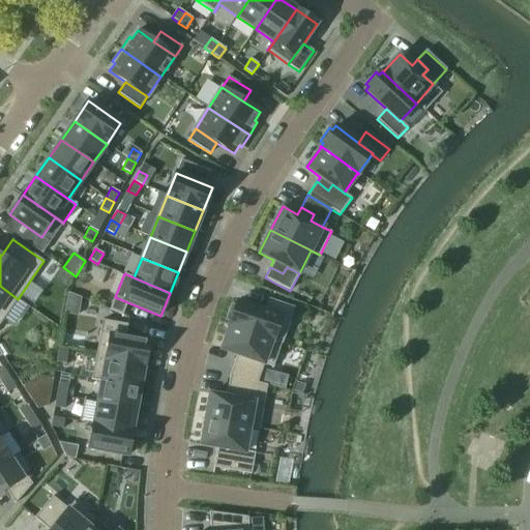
[(0,286),(0,323),(18,299),(0,286)]
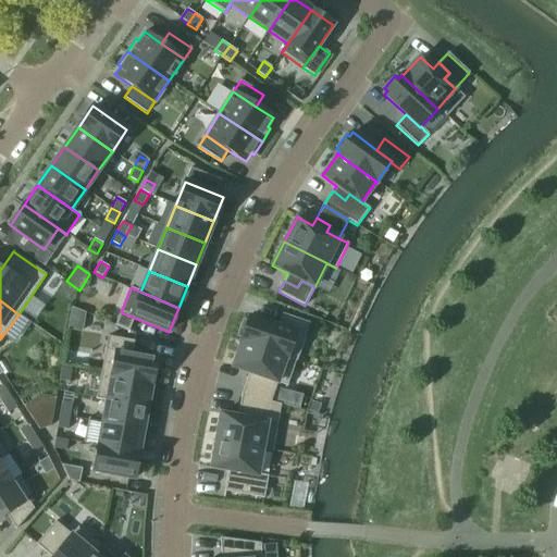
[(71,308),(67,329),(81,332),(85,310),(71,308)]
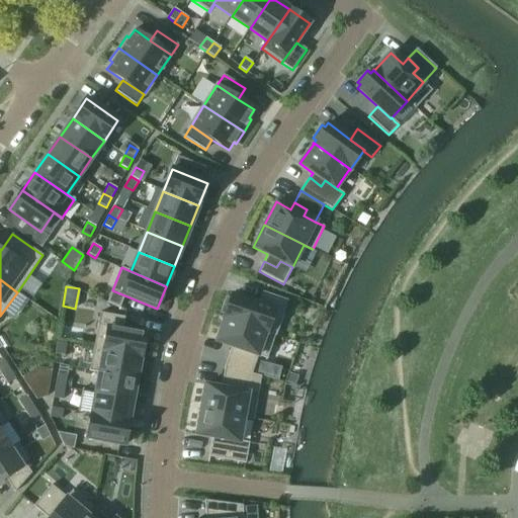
[(288,300),(262,291),(258,304),(274,310),(274,311),(283,314),(288,300)]
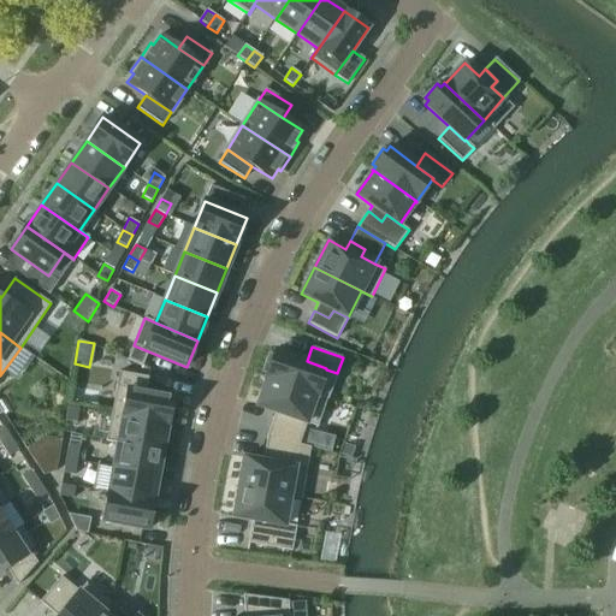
[(273,355),(268,354),(262,372),(267,373),(266,378),(329,398),(337,373),(326,369),(326,368),(307,361),(274,350),(273,355)]
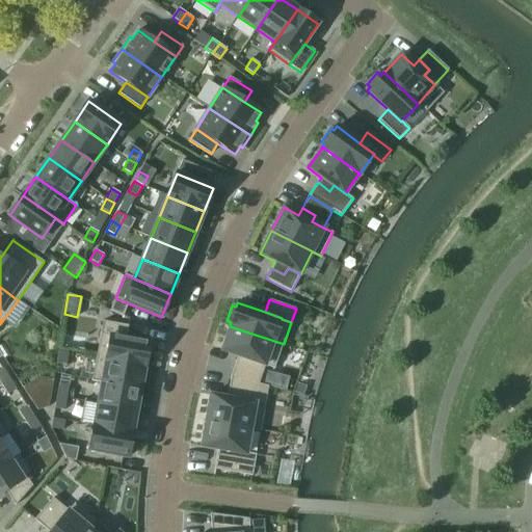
[(144,367),(149,343),(126,339),(128,325),(103,321),(96,357),(144,367)]
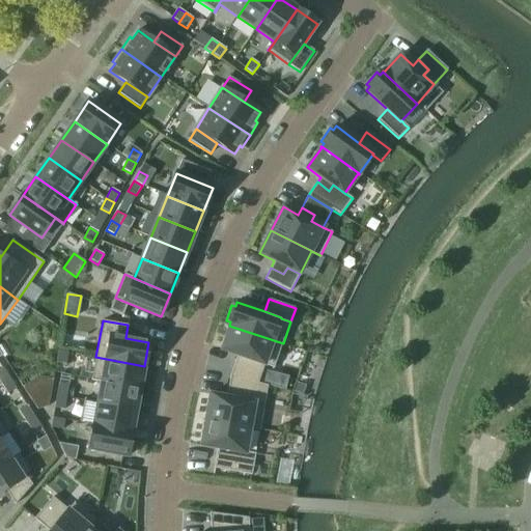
[(235,363),(249,367),(251,360),(264,365),(274,368),(282,344),(283,343),(229,326),(228,326),(229,327),(221,350),(238,356),(235,363)]
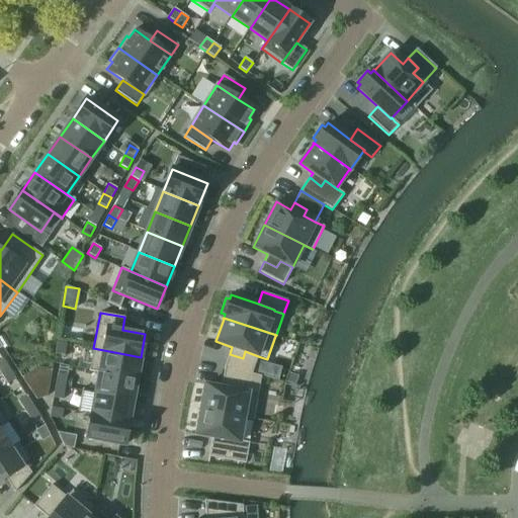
[(67,344),(57,342),(55,354),(64,355),(67,344)]
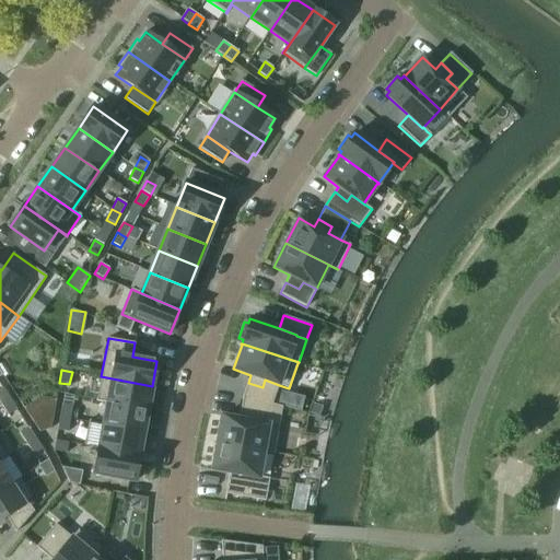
[(152,386),(101,376),(96,400),(148,409),(152,386)]
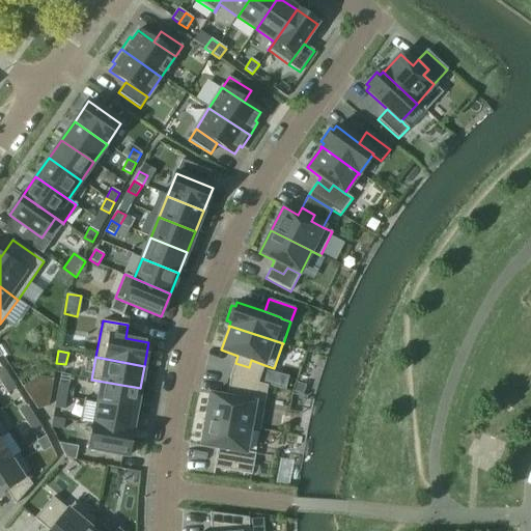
[(264,365),(251,360),(249,367),(235,363),(230,376),(258,383),(264,365)]
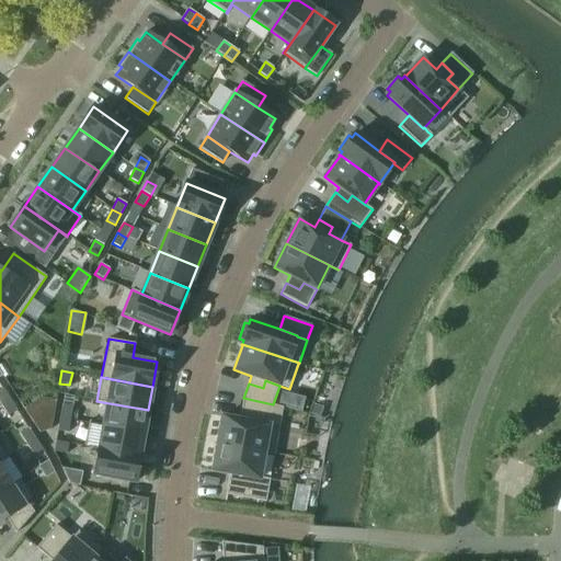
[(0,403),(1,405),(10,399),(2,388),(0,389),(0,403)]
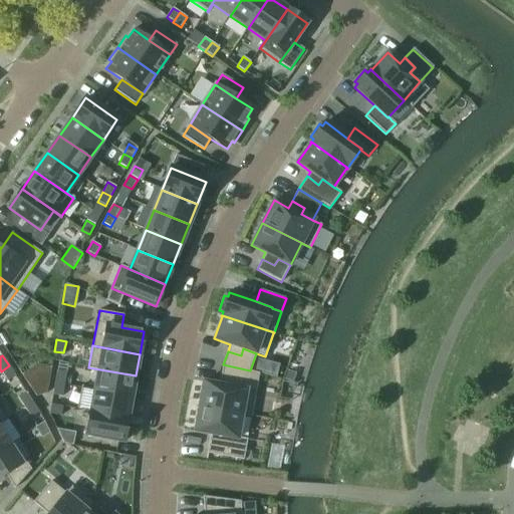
[(235,379),(233,388),(256,392),(259,373),(250,370),(223,364),(221,377),(235,379)]
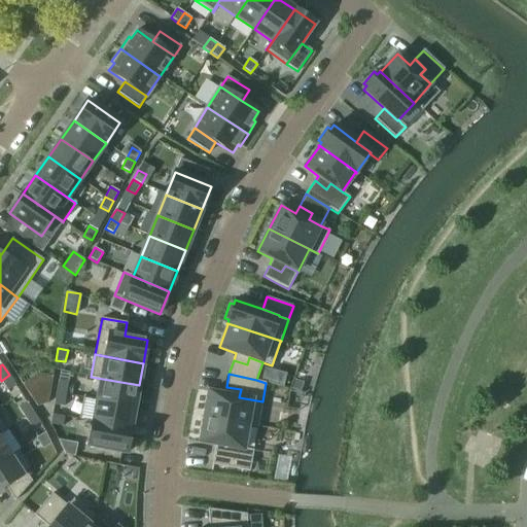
[(7,391),(15,385),(9,375),(1,381),(7,391)]
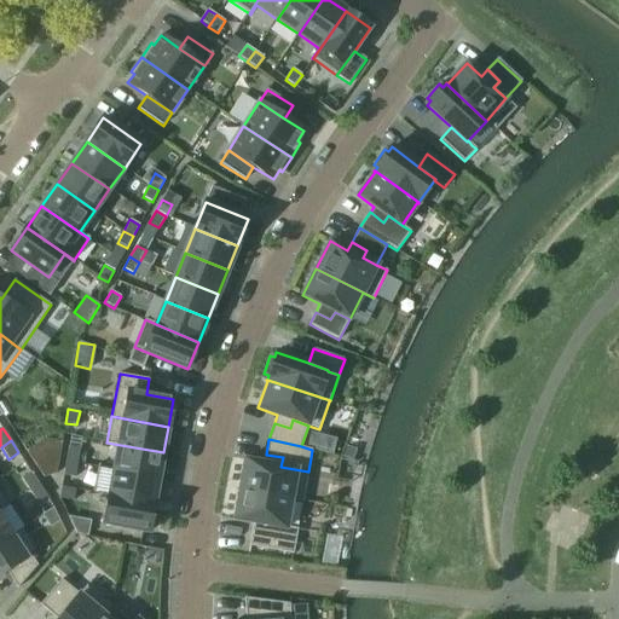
[(114,470),(158,479),(163,452),(106,443),(106,444),(117,445),(114,470)]
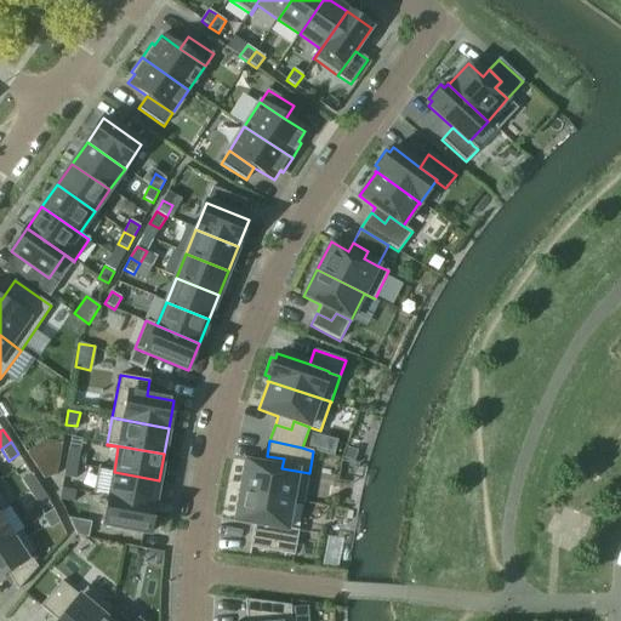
[(36,473),(60,476),(61,446),(39,445),(36,473)]
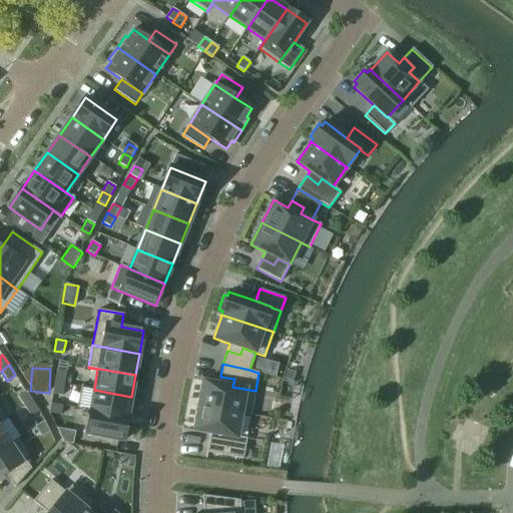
[(287,369),(284,378),(293,382),(296,372),(287,369)]
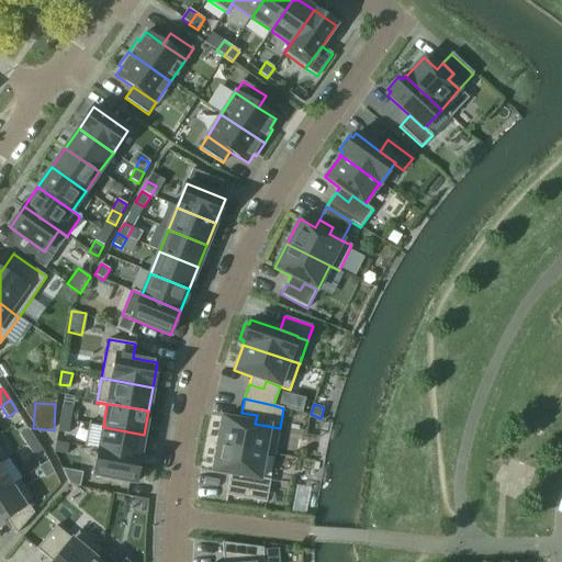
[(63,405),(59,418),(70,420),(72,407),(63,405)]
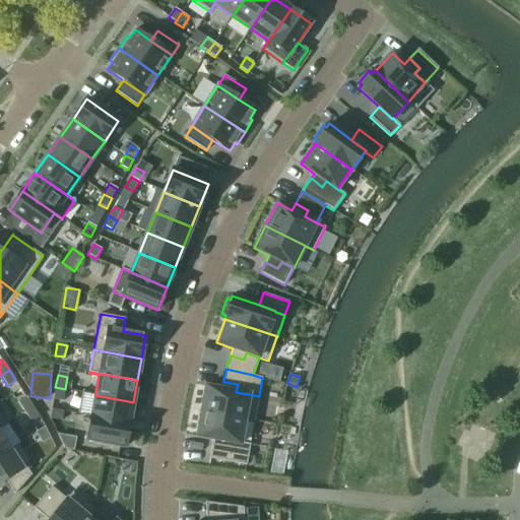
[(254,420),(259,396),(236,392),(238,384),(223,382),(221,389),(205,386),(201,411),(254,420)]
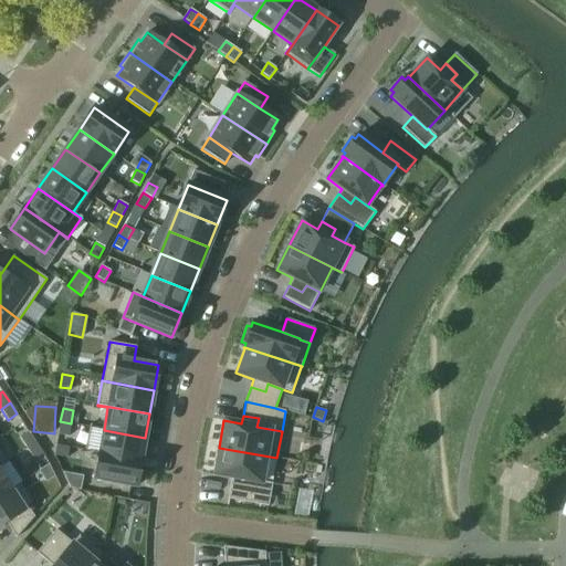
[(69,437),(71,423),(60,421),(58,435),(69,437)]
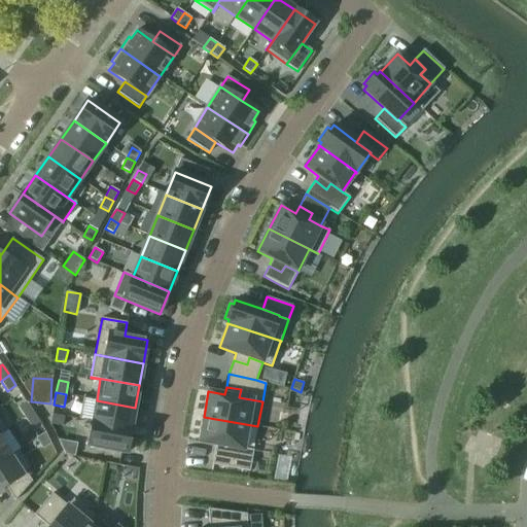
[(97,400),(93,422),(131,429),(135,408),(97,400)]
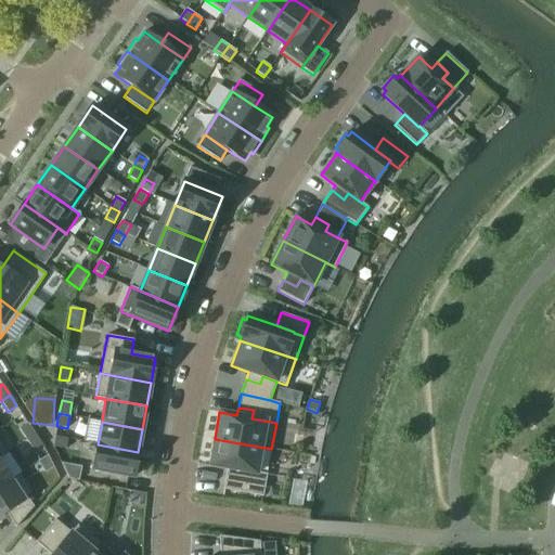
[(20,429),(26,440),(35,435),(28,423),(20,429)]
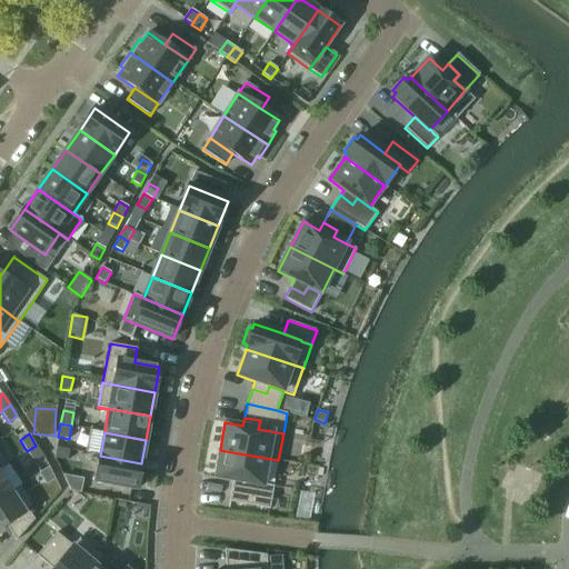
[(43,457),(36,446),(27,451),(35,462),(43,457)]
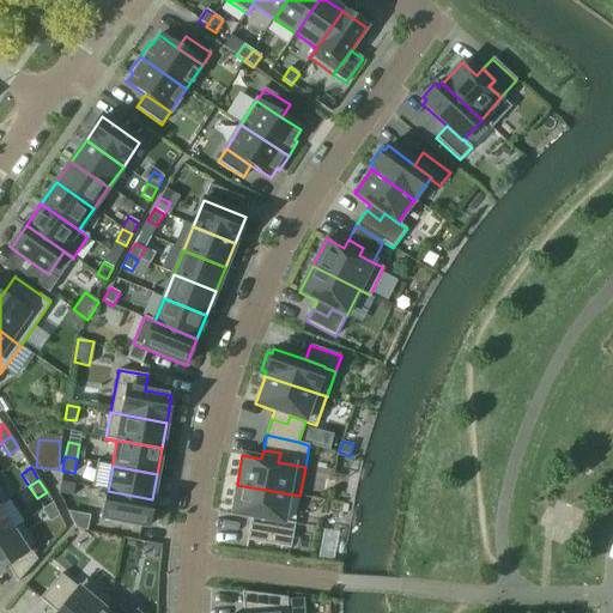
[(74,485),(61,483),(59,493),(73,496),(74,485)]
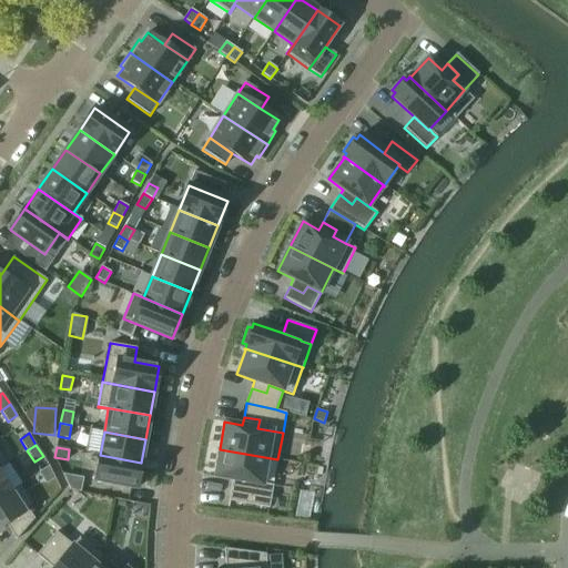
[(246,489),(249,480),(263,484),(267,458),(277,460),(277,459),(220,449),(214,476),(233,479),(232,486),(246,489)]
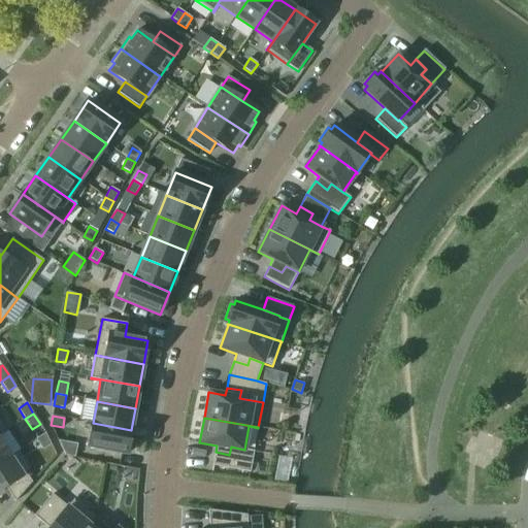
[(131,430),(93,423),(88,447),(127,454),(131,430)]
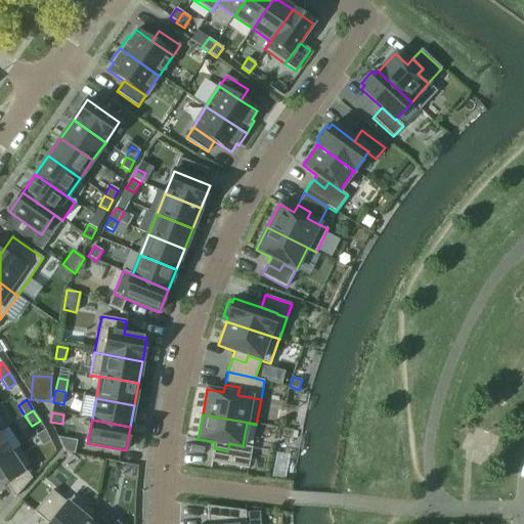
[(0,432),(6,429),(5,428),(0,431),(0,459),(10,452),(0,437),(0,432)]
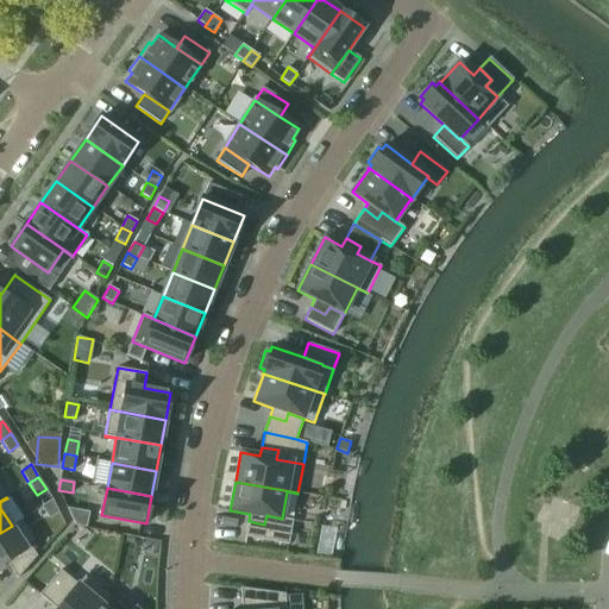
[(42,507),(49,519),(58,513),(52,500),(42,507)]
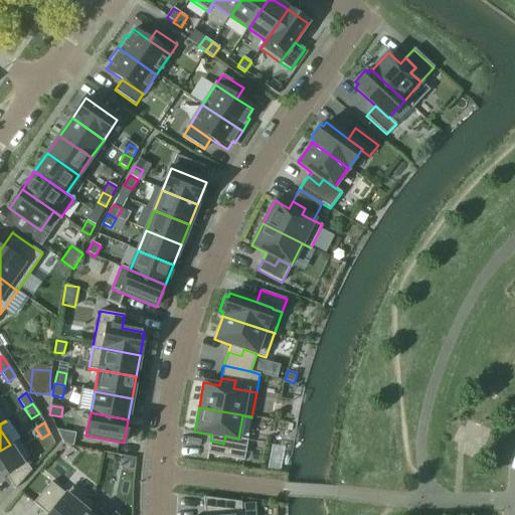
[(223,444),(210,441),(207,454),(243,461),(247,440),(238,439),(225,436),(223,444)]
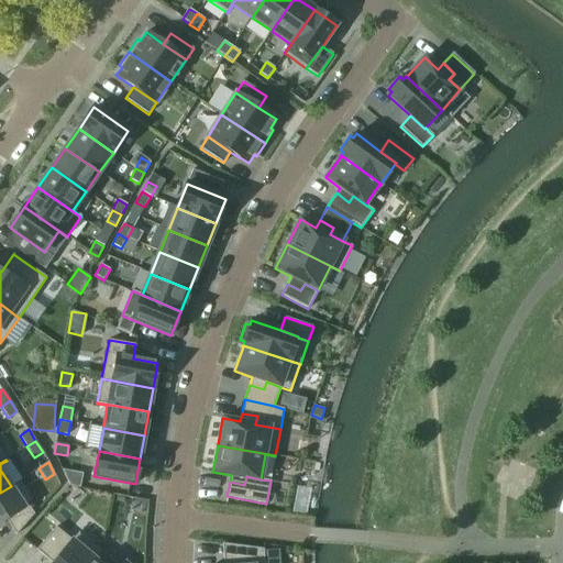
[(0,493),(0,522),(6,519),(28,505),(28,504),(23,506),(11,486),(0,493)]
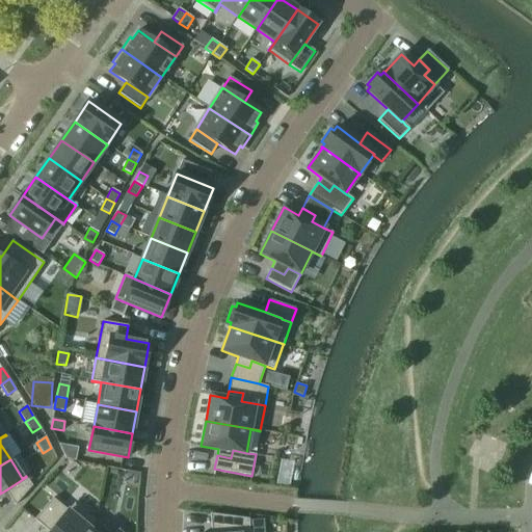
[(26,477),(5,490),(15,505),(32,486),(26,477)]
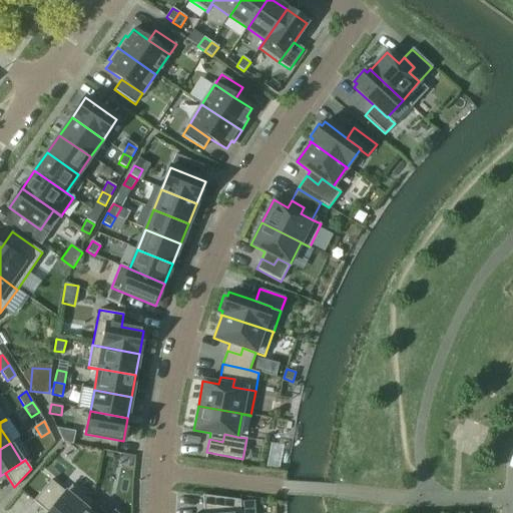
[(51,480),(33,501),(42,509),(51,498),(57,503),(65,493),(51,480)]
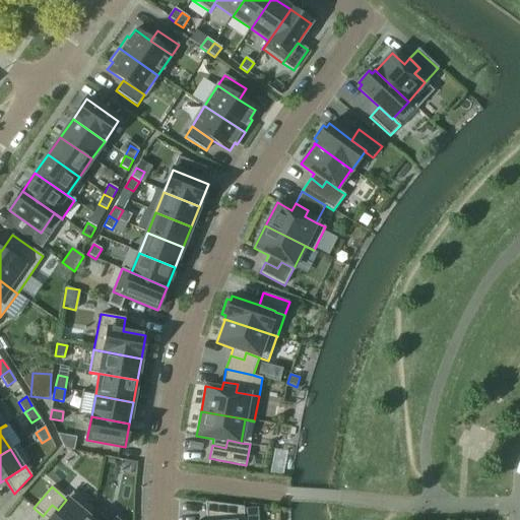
[(82,519),(92,508),(73,492),(66,500),(58,510),(52,505),(43,516),(48,519),(82,519)]
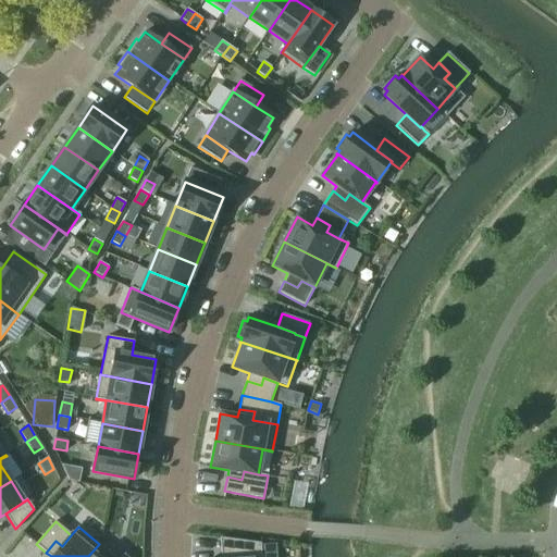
[(261,556),(260,544),(220,539),(221,556),(261,556)]
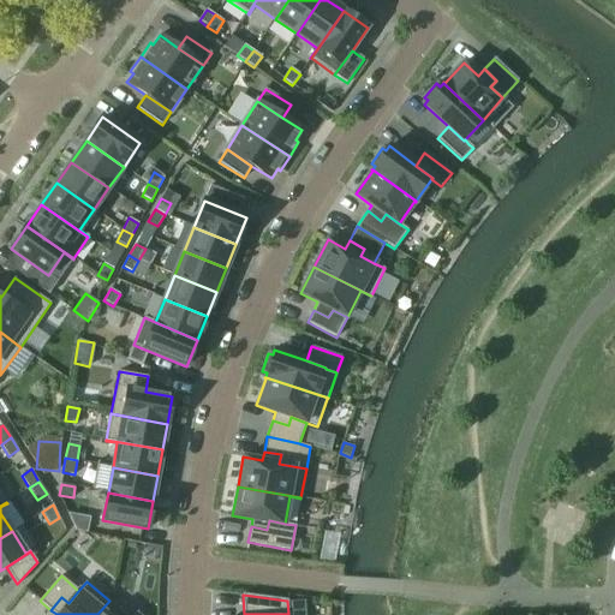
[(141,614),(137,611),(133,614),(126,614),(109,601),(97,614),(141,614)]
